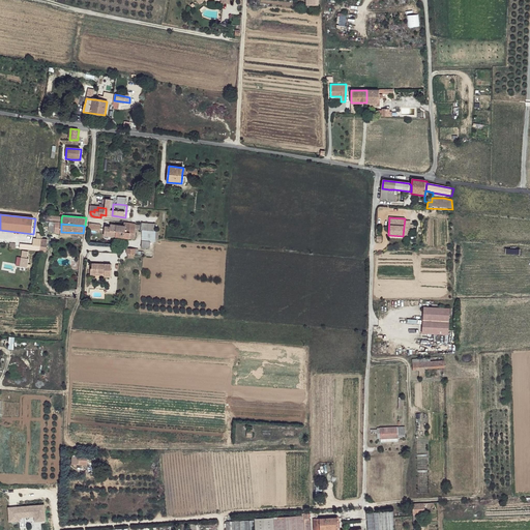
[(113,227),(106,226),(105,234),(112,234),(112,235),(117,236),(118,225),(113,224),(113,227)]
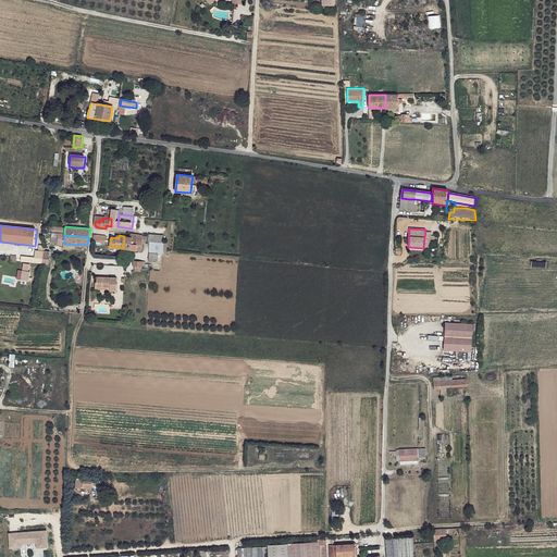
[(132,237),(124,236),(123,248),(131,249),(144,250),(145,238),(132,237)]
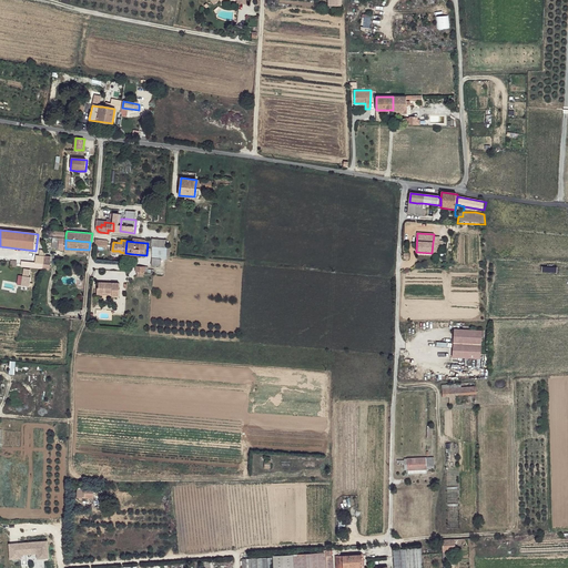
[(162,259),(153,257),(152,266),(161,267),(162,259)]
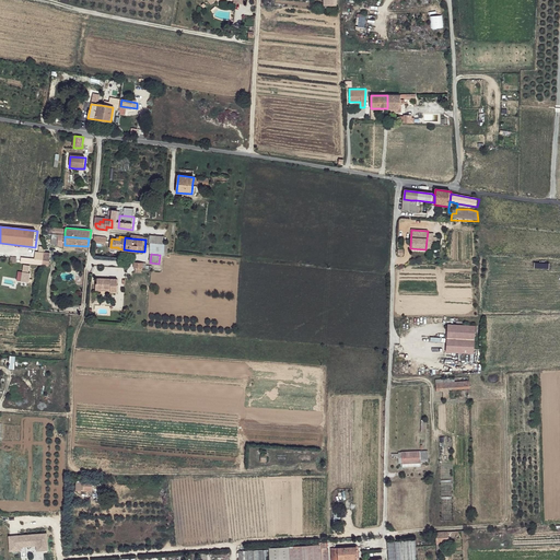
[(28,281),(31,271),(22,270),(21,280),(28,281)]
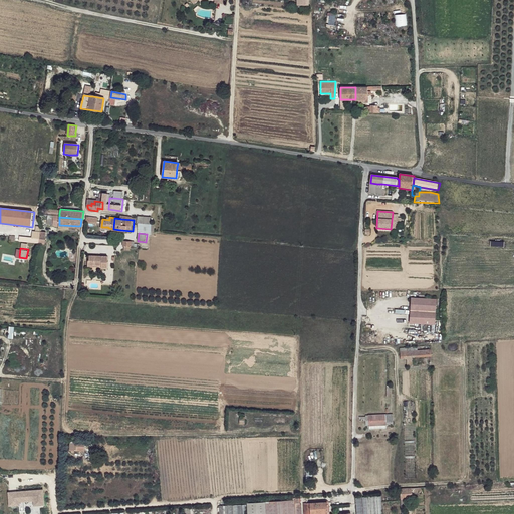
[(109,255),(91,254),(91,259),(88,259),(89,264),(102,265),(102,267),(109,267),(109,255)]
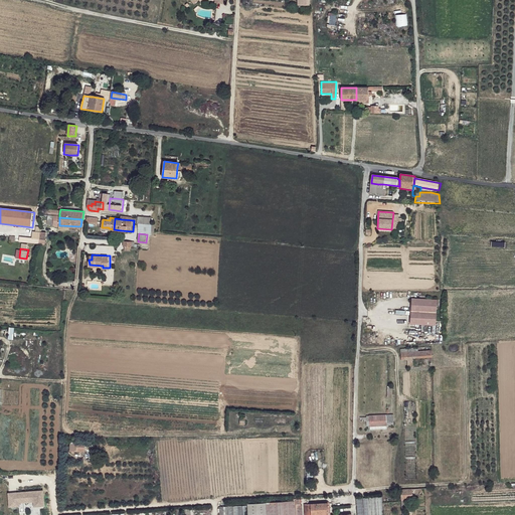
[(438,301),(412,300),(411,326),(436,327),(438,301)]
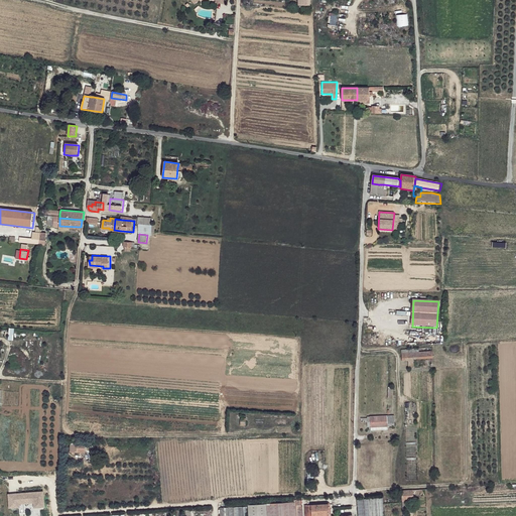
[(408,354),(402,354),(403,361),(407,361),(414,360),(433,359),(433,352),(408,354)]
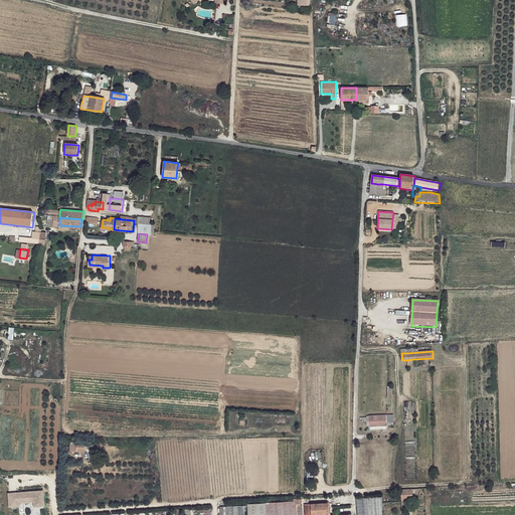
[(387,417),(370,418),(371,427),(387,426),(387,421),(387,417)]
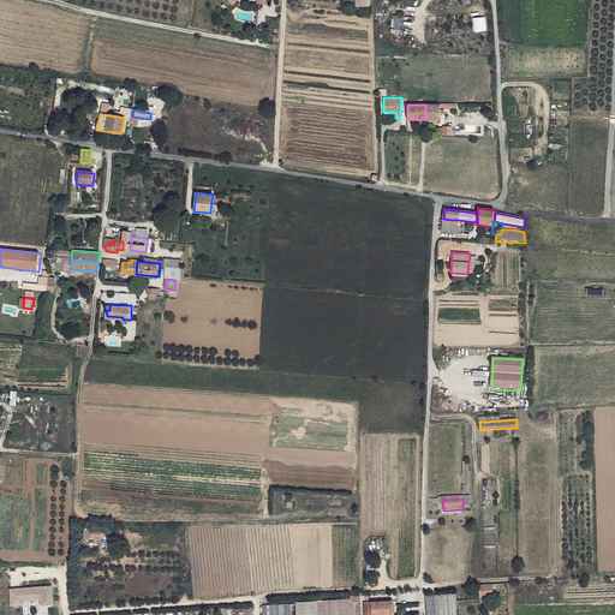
[(496,563),(495,518),(484,518),(485,563),(496,563)]
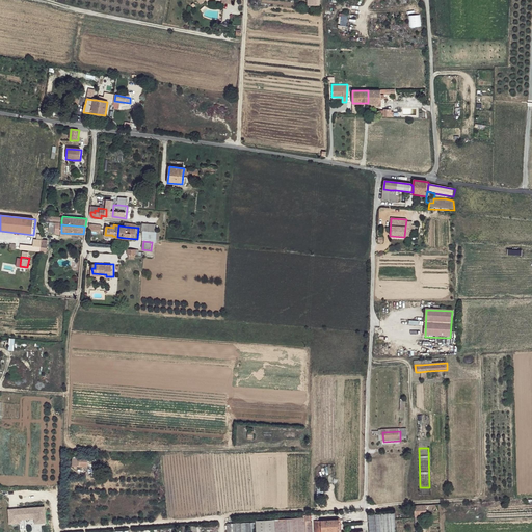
[(88,457),(79,457),(79,466),(87,467),(88,457)]
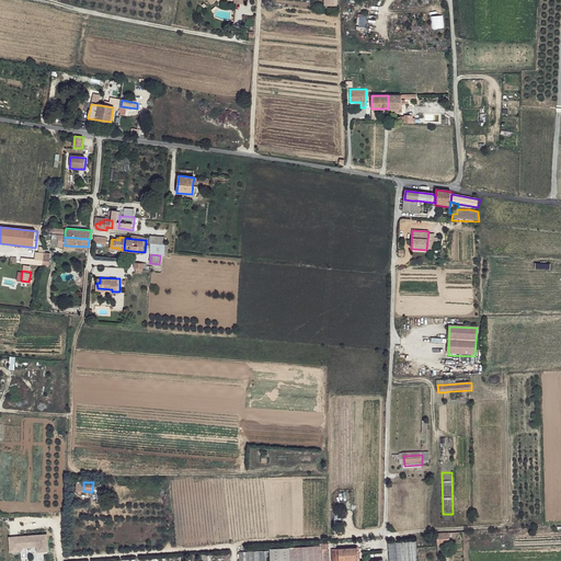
[(544,537),(545,546),(556,545),(554,535),(544,537)]
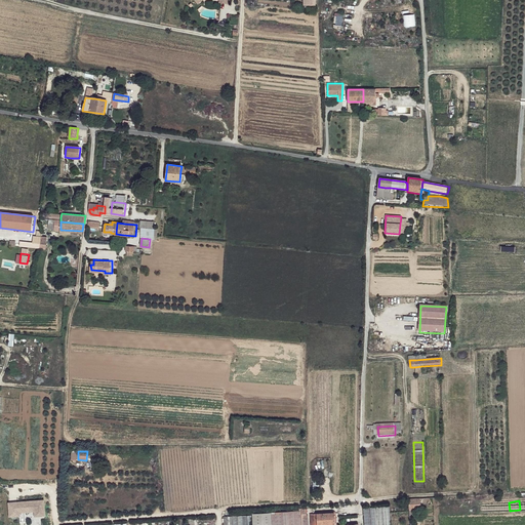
[(43,501),(7,502),(9,516),(45,515),(43,501)]
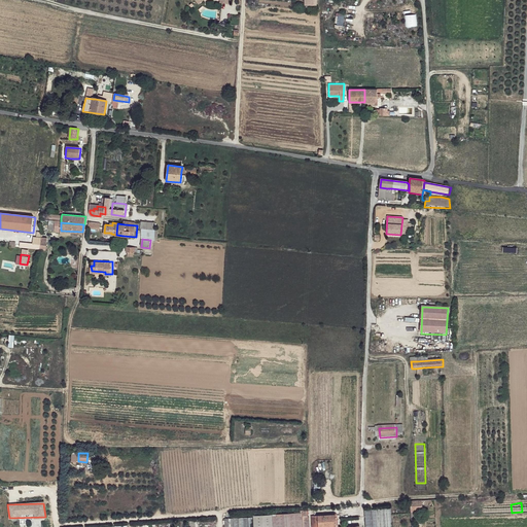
[(391,526),(391,508),(366,511),(366,526),(391,526)]
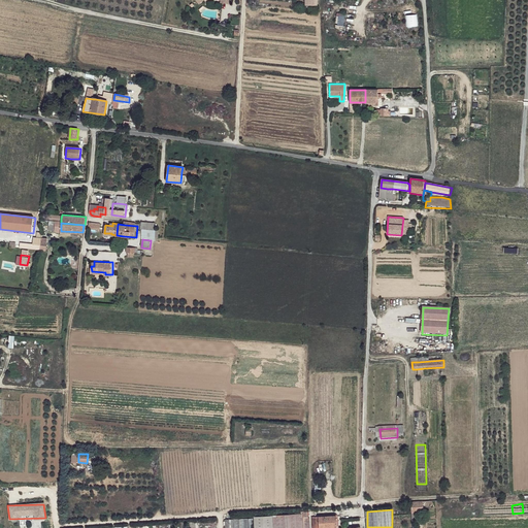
[(304,527),(304,514),(276,516),(276,527),(304,527)]
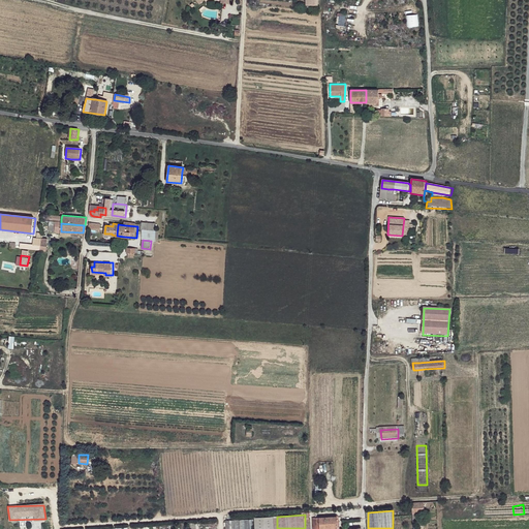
[(277,528),(277,517),(256,519),(256,528),(277,528)]
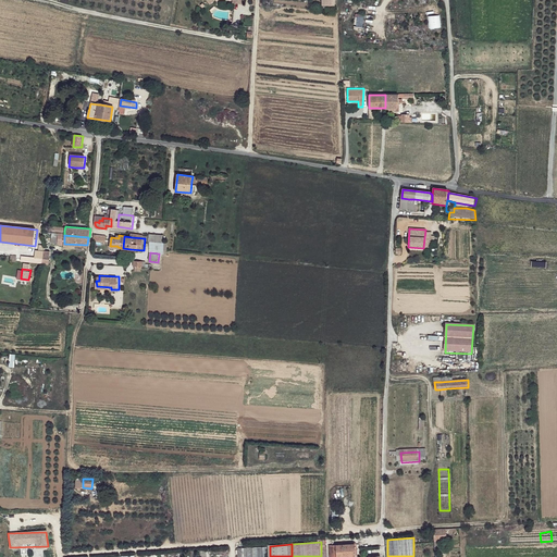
[(357,544),(331,545),(331,556),(348,556),(358,556),(357,544)]
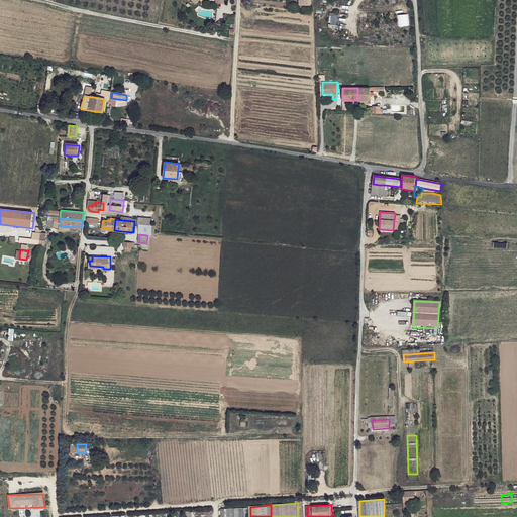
[(249,516),(249,507),(222,508),(222,516),(249,516)]
